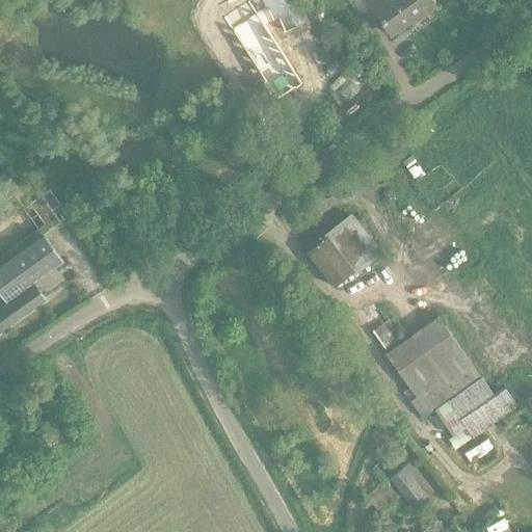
[(235,33),(283,106),(308,90),(283,52),(301,47),(286,0),(267,0),(278,33),(272,35),(260,17),(235,33)]
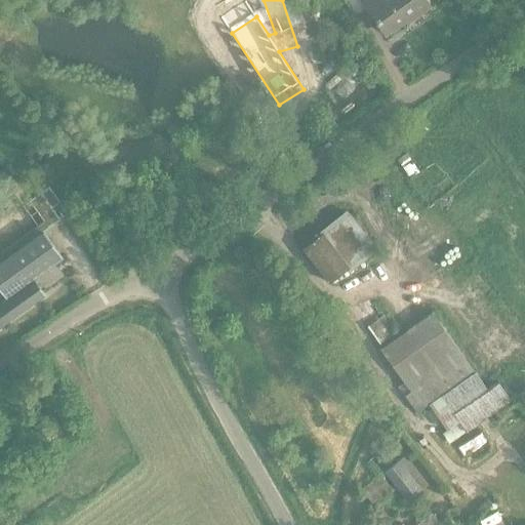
[(378,0),(367,8),(385,33),(410,14),(412,16),(428,6),(423,0),(378,0)]
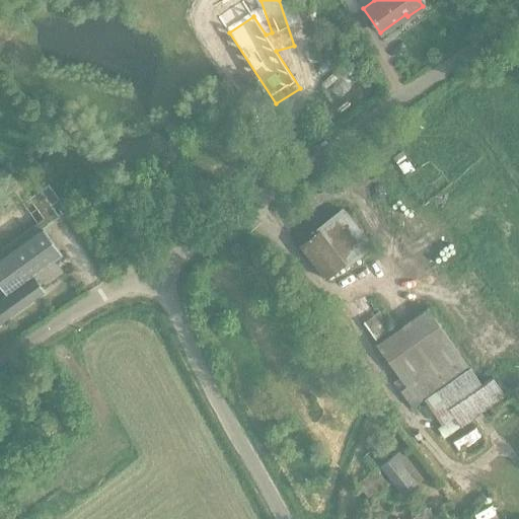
[(41,189),(27,198),(47,223),(59,215),(41,189)]
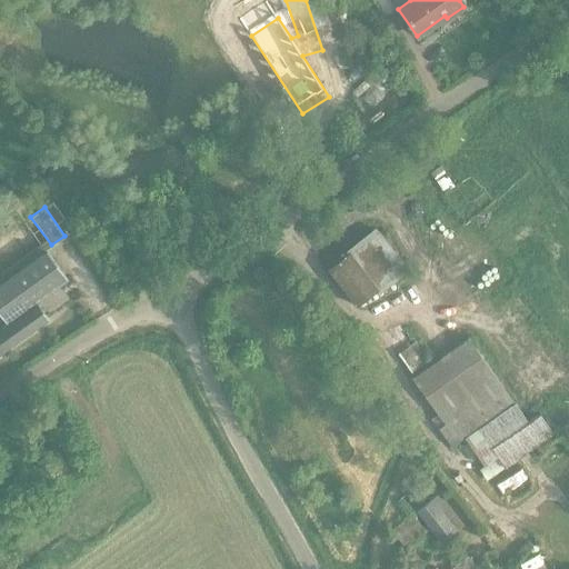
[(327,268),(356,306),(376,290),(378,292),(408,269),(375,227),(346,249),(348,251),(327,268)]
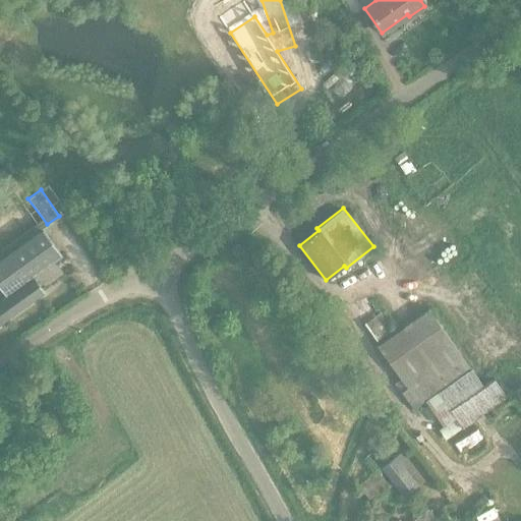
[(0,289),(6,297),(0,301),(0,323),(44,291),(32,276),(61,254),(42,229),(0,258),(0,289)]
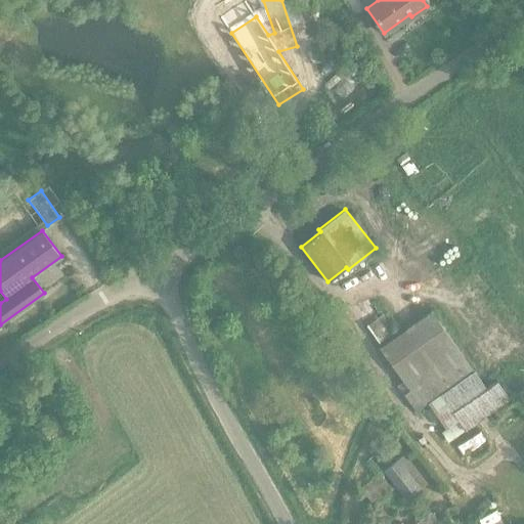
[(230,250),(236,258),(245,251),(238,244),(230,250)]
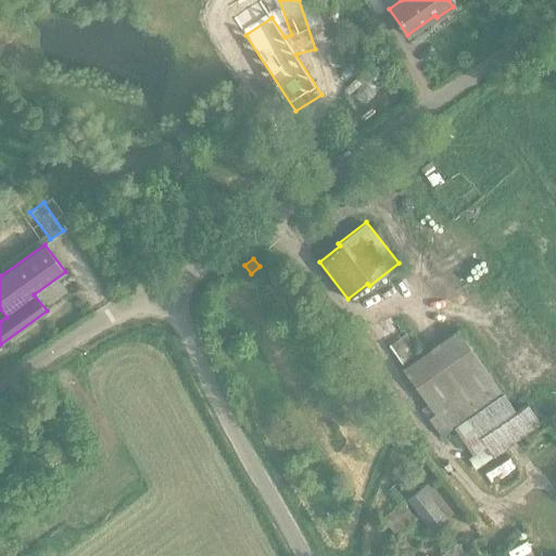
[(427,418),(439,434),(500,392),(455,330),(401,368),(432,414),(427,418)]
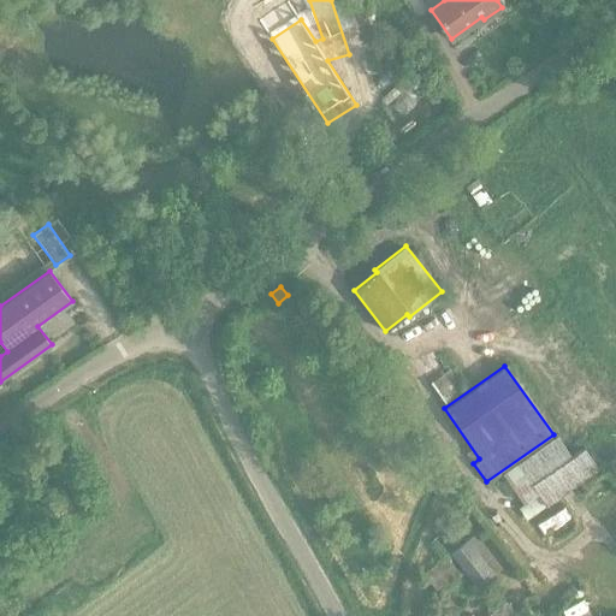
[(430,381),(444,403),(463,390),(449,368),(430,381)]
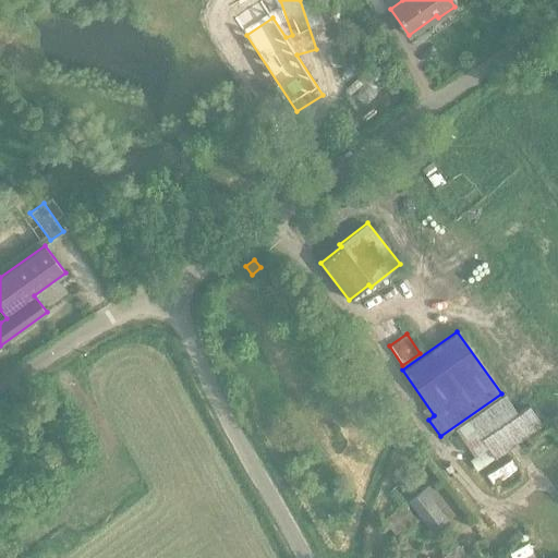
[(474,457),(469,460),(476,471),(494,458),(542,425),(529,405),(516,413),(504,395),(456,428),(474,457)]
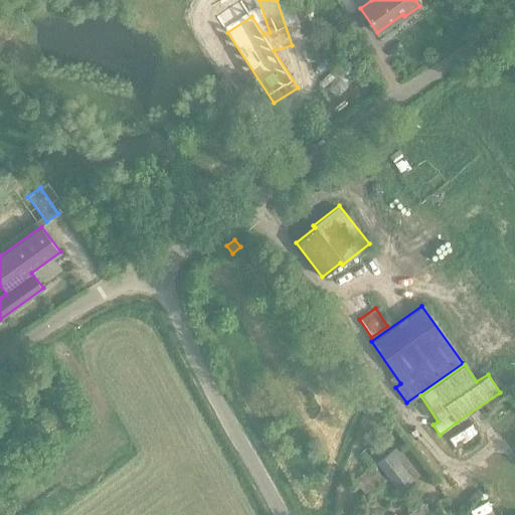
[(376,462),(398,490),(418,474),(396,446),(376,462)]
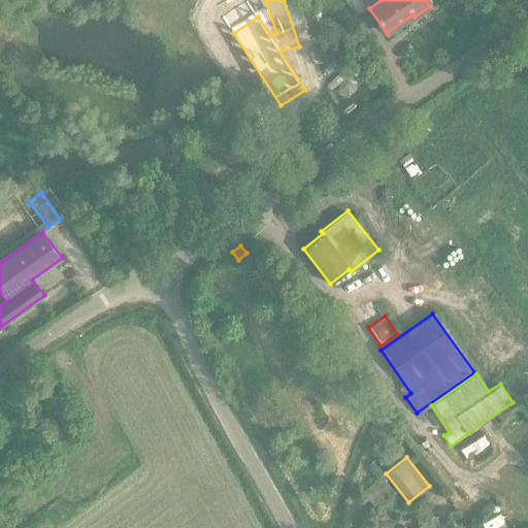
[(363,491),(374,506),(394,491),(383,475),(363,491)]
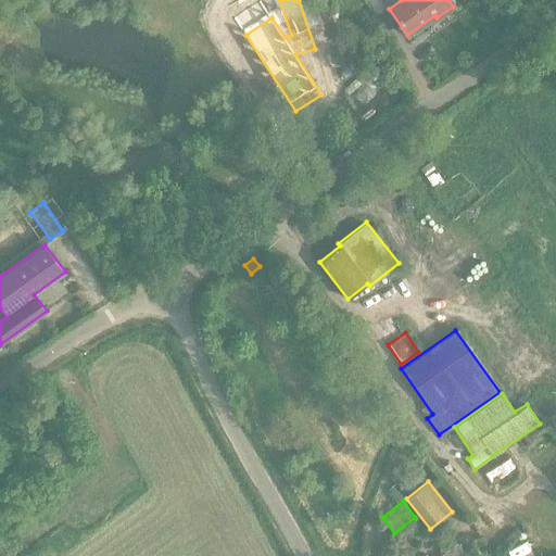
[(465,555),(457,543),(439,555),(426,555),(425,554),(420,555),(465,555)]
